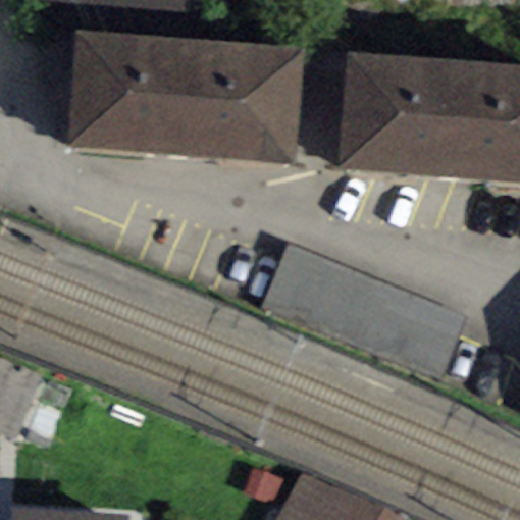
[(65,0),(211,12),(212,0),(65,0)]
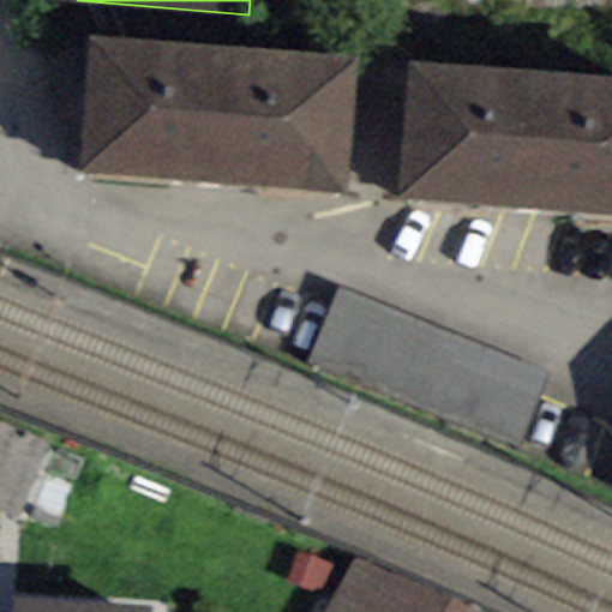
[(78,174),(348,191),(358,52),(88,34),(78,174)]
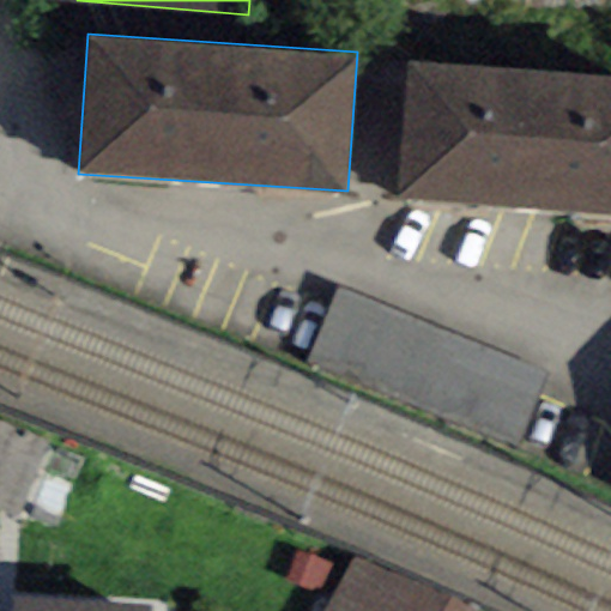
[(610,77),(410,62),(399,200),(610,215),(610,77)]
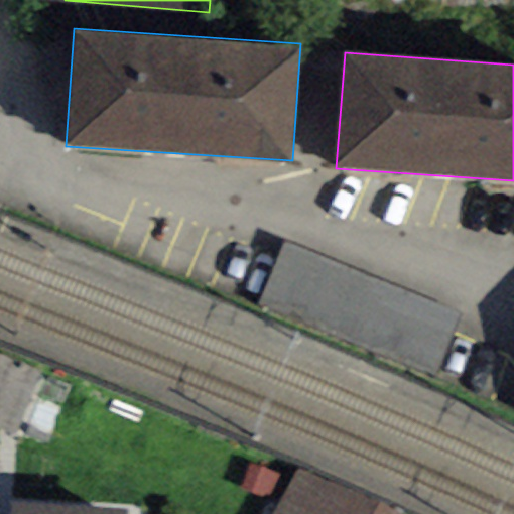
[(382,513),(297,468),(271,513),(382,513)]
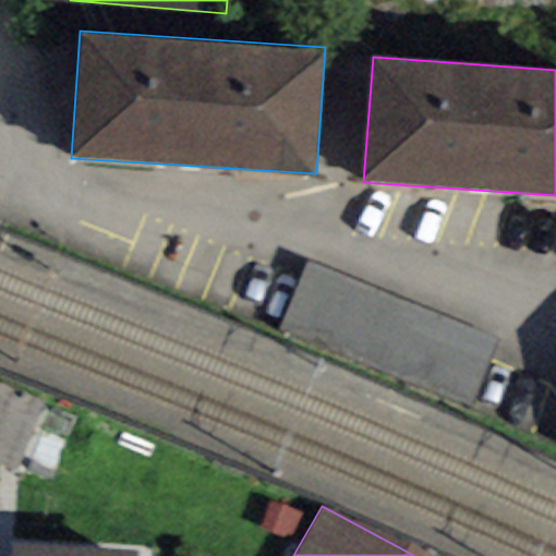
[(139,555),(140,548),(14,542),(12,555),(139,555)]
